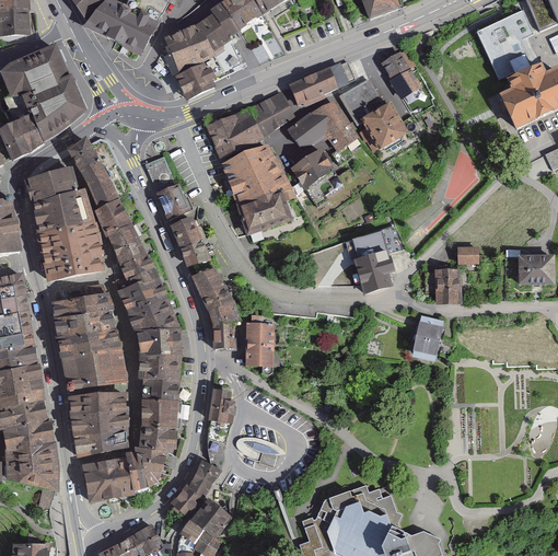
[(0,6),(3,6),(3,12),(35,11),(34,0),(0,0),(0,6)]
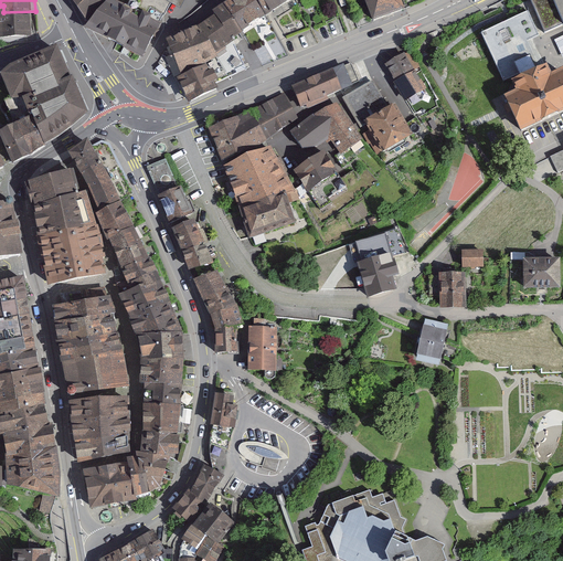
[(80,0),(92,16),(110,0),(80,0)]
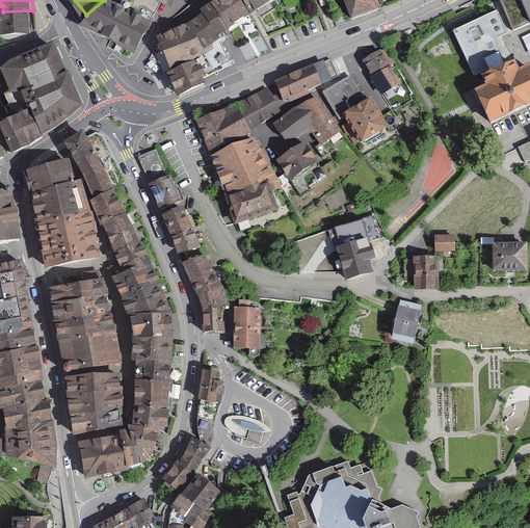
[(138,4),(131,0),(107,0),(87,17),(118,35),(138,4)]
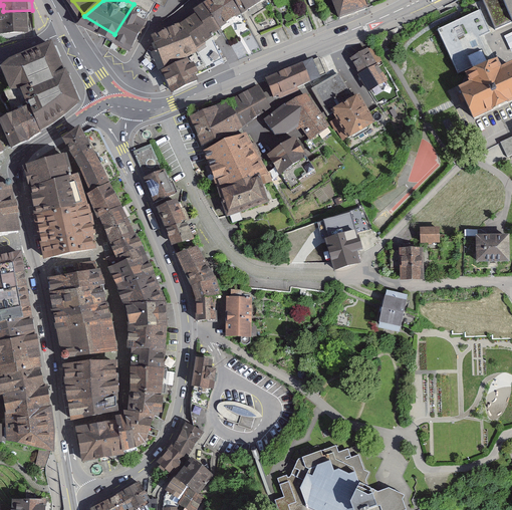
[(124,0),(134,4),(152,16),(161,1),(167,4),(169,0),(124,0)]
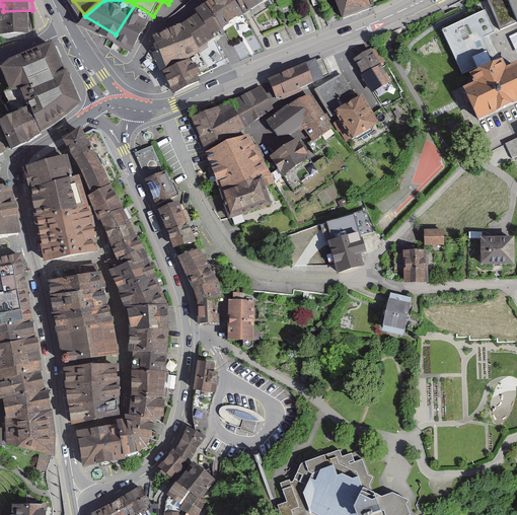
[(252,13),(244,0),(221,0),(206,11),(222,32),(252,13)]
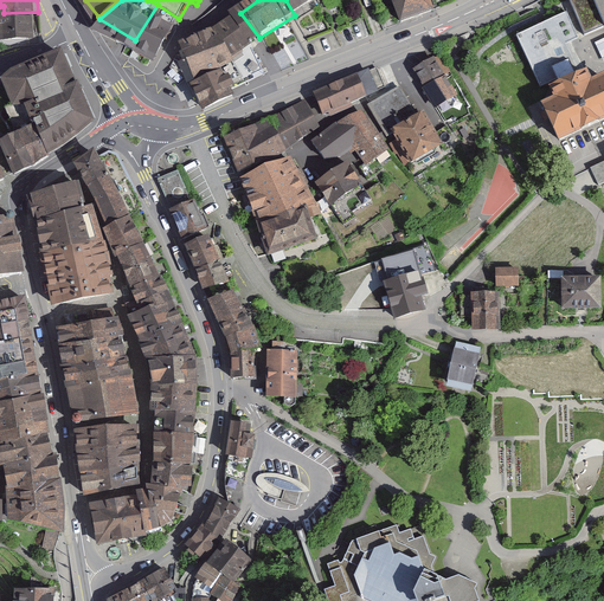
[(286,0),(295,15),(327,0),(286,0)]
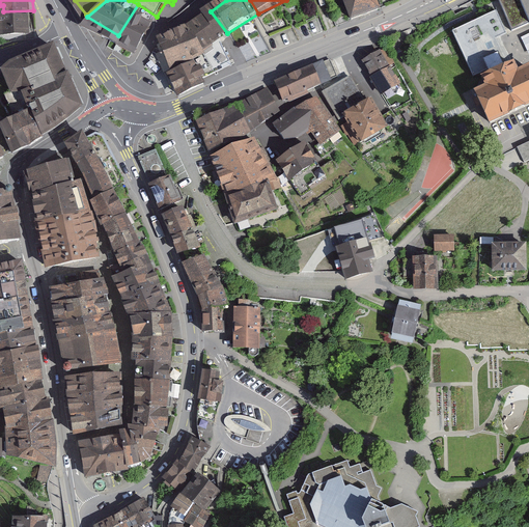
[(350,0),(357,17),(386,4),(384,0),(350,0)]
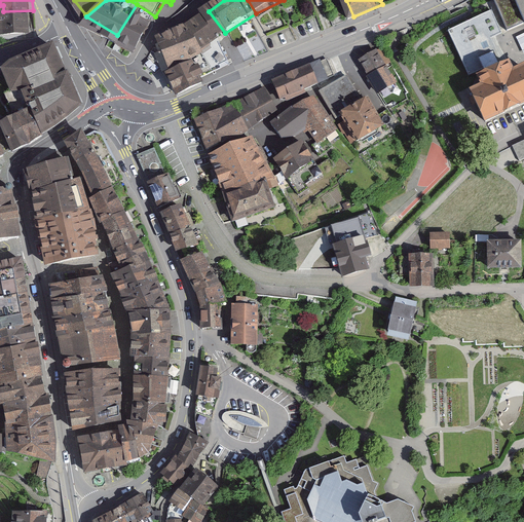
[(484,0),(489,9),(447,30),(468,74),(478,73),(488,61),(501,49),(490,33),(523,20),(523,0),(484,0)]
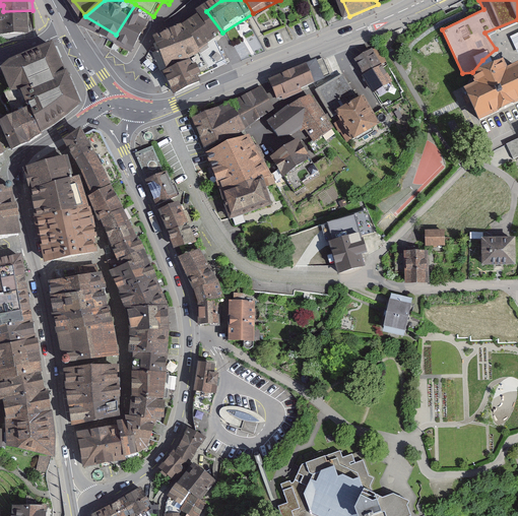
[(157,18),(135,4),(116,35),(139,49),(157,18)]
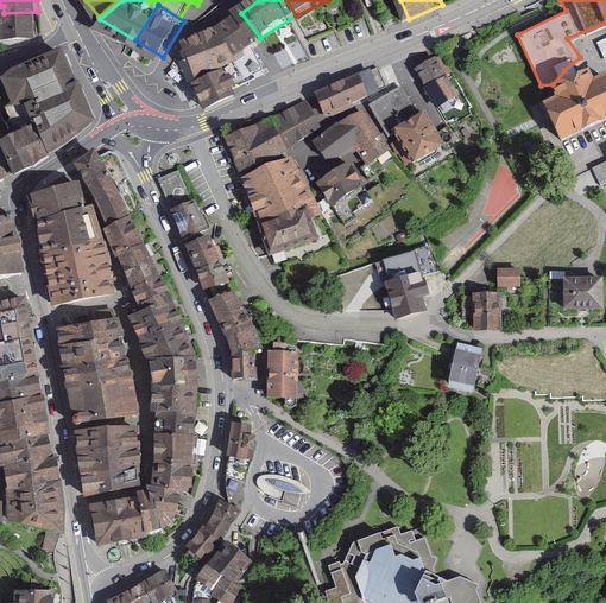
[(39,35),(38,12),(4,13),(4,21),(0,20),(0,31),(5,31),(6,37),(39,35)]
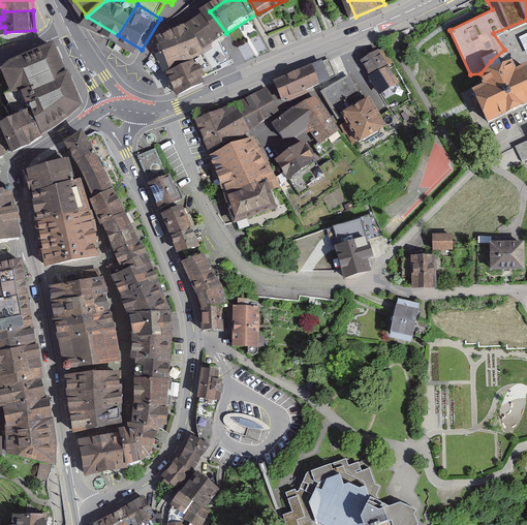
[(210,11),(192,23),(203,31),(211,51),(222,39),(226,33),(210,11)]
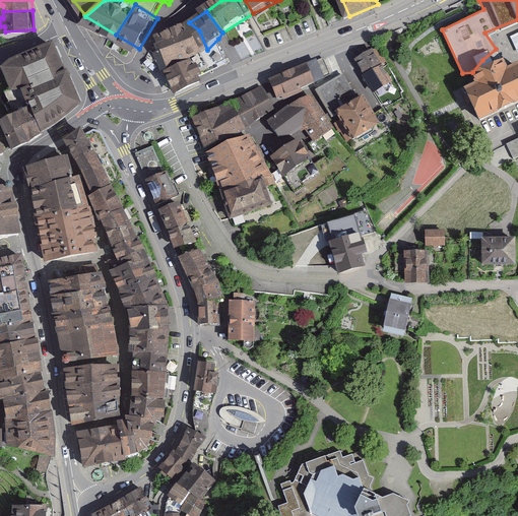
[(189,22),(154,42),(156,49),(152,51),(162,69),(207,50),(199,30),(189,22)]
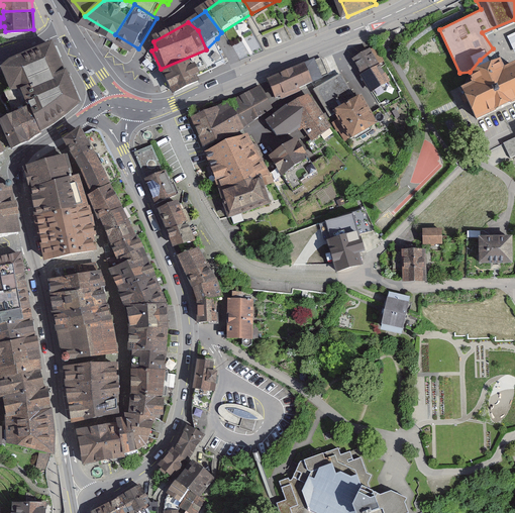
[(204,62),(207,69),(227,59),(217,38),(206,49),(196,56),(199,64),(204,62)]
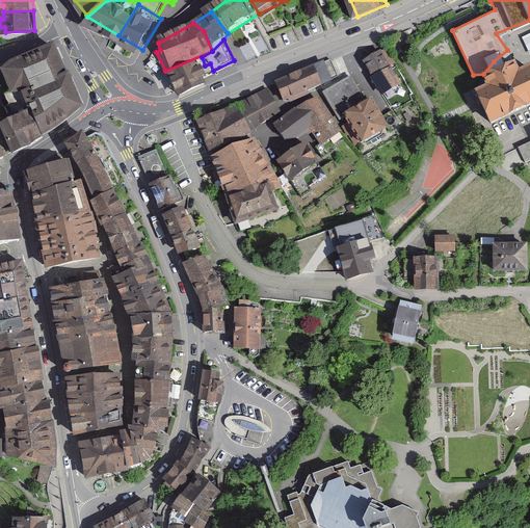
[(28,93),(67,73),(54,43),(10,62),(21,80),(28,93)]
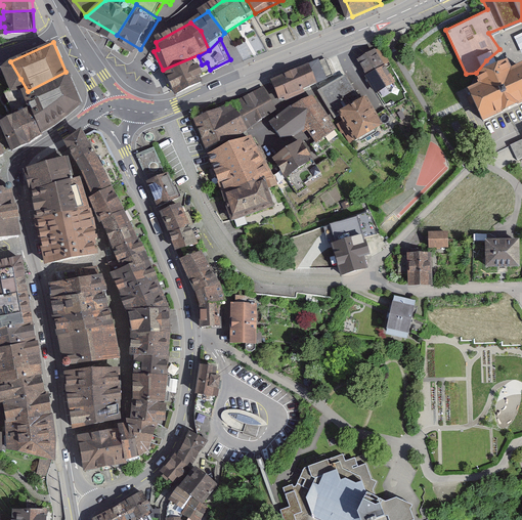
[(390,66),(378,43),(354,56),(366,79),(390,66)]
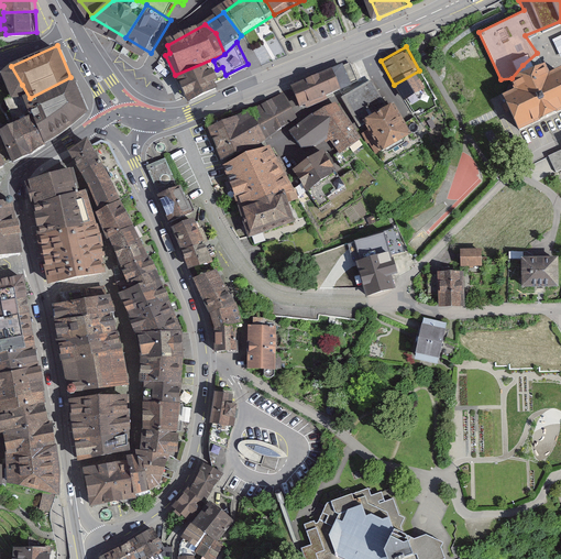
[(213,61),(183,74),(194,100),(221,88),(219,83),(227,78),(226,75),(222,67),(217,69),(213,61)]
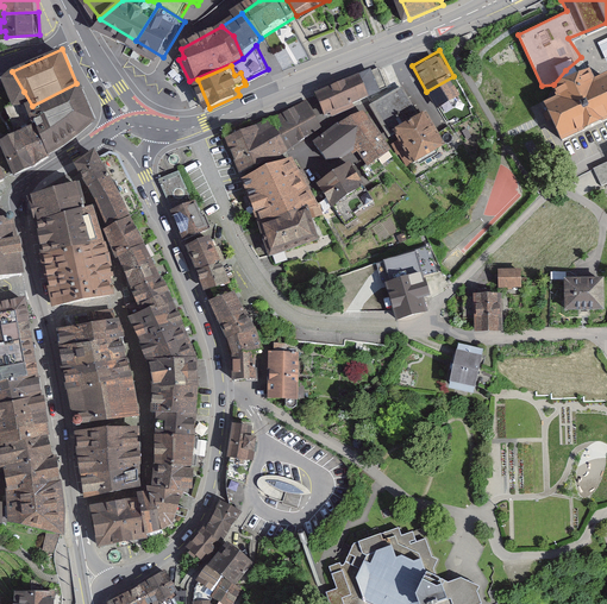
[(364,69),(313,92),(324,115),(374,93),(364,69)]
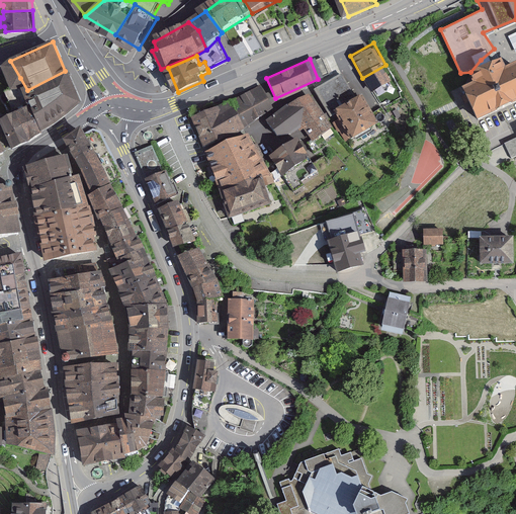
[(20,78),(10,61),(3,67),(11,83),(20,78)]
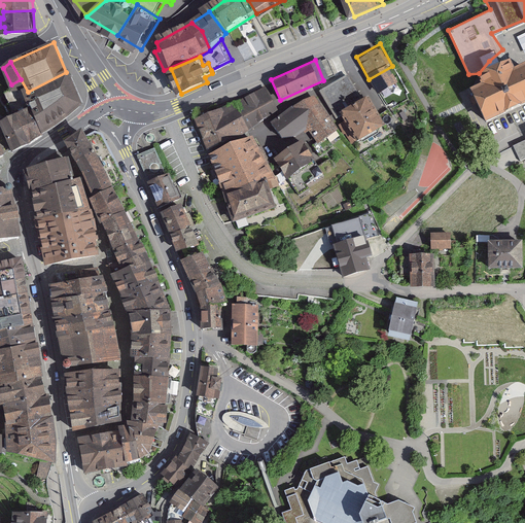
[(410,96),(394,69),(371,82),(386,109),(410,96)]
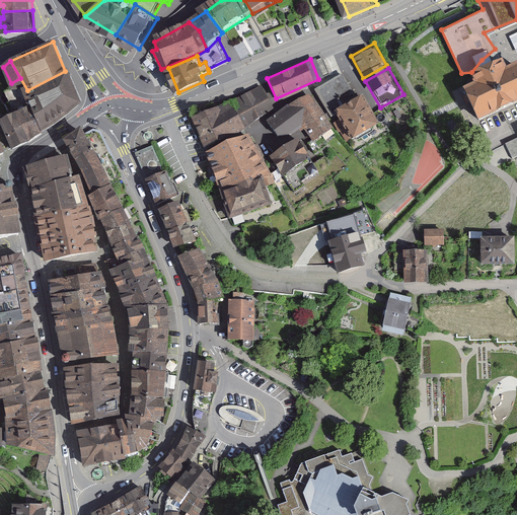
[(479,89),(463,96),(475,125),(516,106),(516,72),(506,77),(503,68),(475,80),(479,89)]
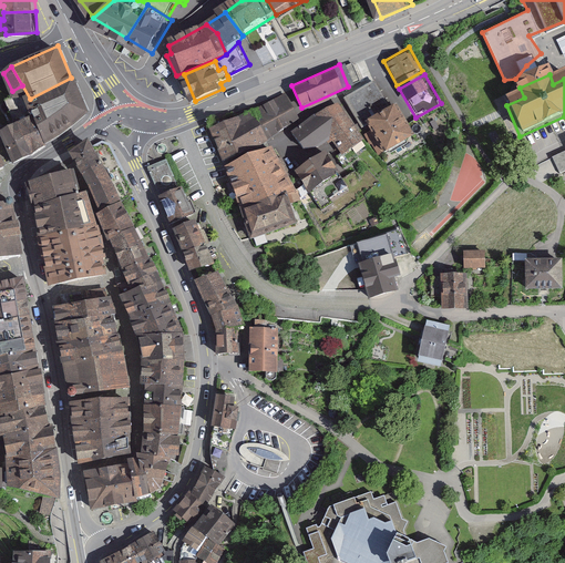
[(71,78),(30,99),(51,139),(83,112),(71,78)]
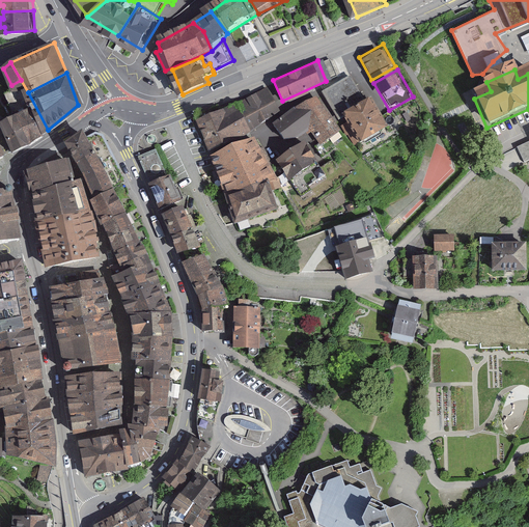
[(382,128),(350,75),(325,89),(357,143),(382,128)]
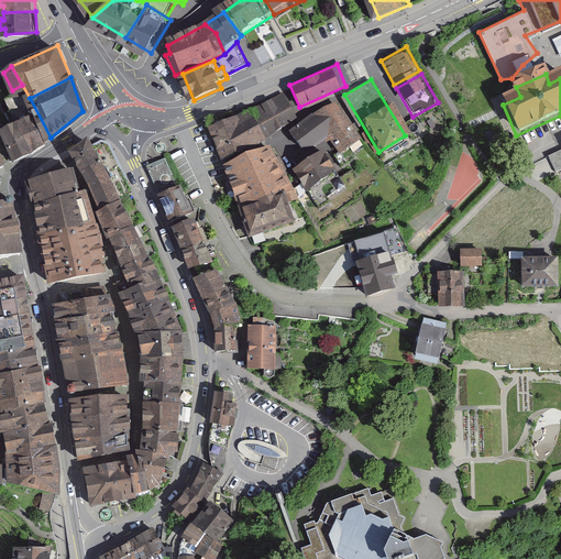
[(30,98),(22,85),(12,90),(8,91),(17,111),(35,148),(51,138),(30,98)]
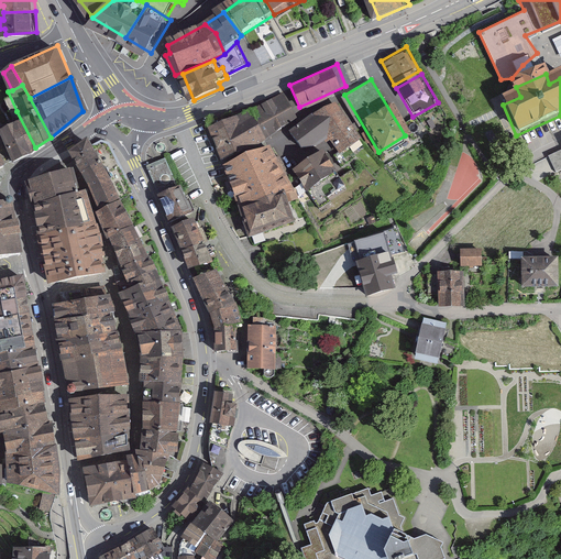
[(298,114),(283,90),(253,109),(270,133),(298,114)]
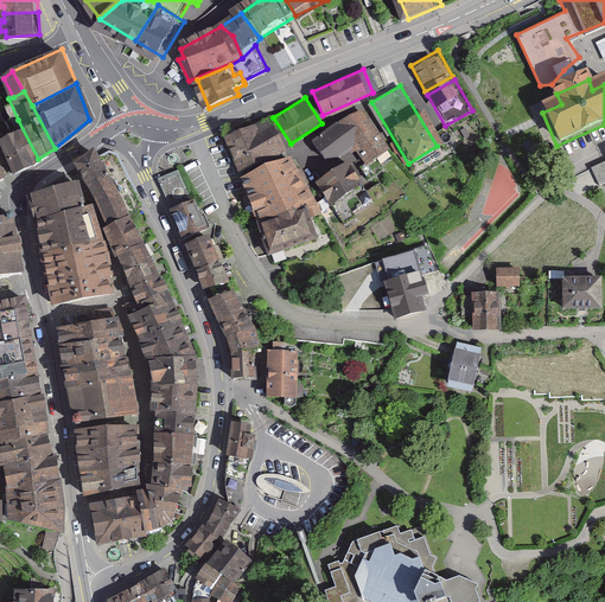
[(363,107),(314,139),(331,162),(356,146),(368,164),(392,148),(363,107)]
